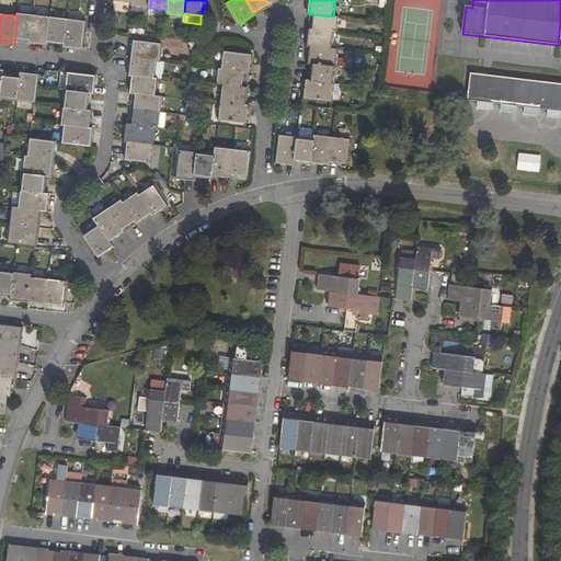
[(18,15),(14,42),(23,43),(31,43),(34,15),(18,14),(18,15)]
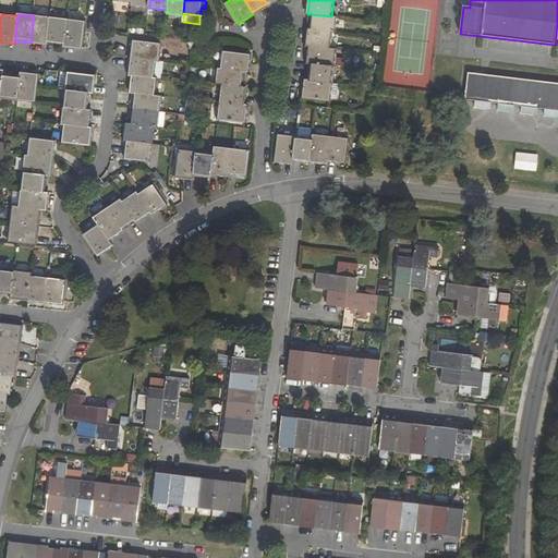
[(331,16),(310,14),(308,23),(307,29),(332,32),(336,33),(337,17),(331,16)]
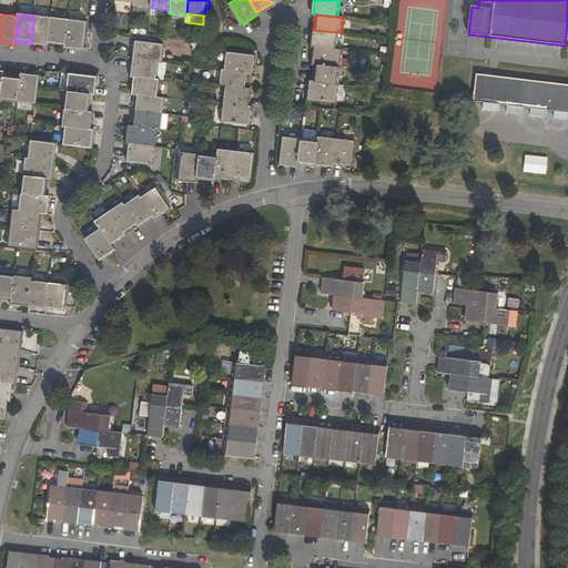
[(34,16),(31,43),(39,44),(48,46),(48,43),(51,18),(34,16)]
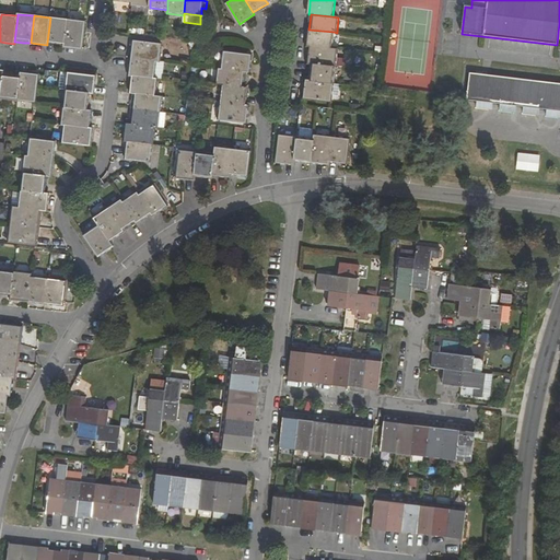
[(50,18),(47,43),(56,44),(65,45),(68,20),(50,18)]
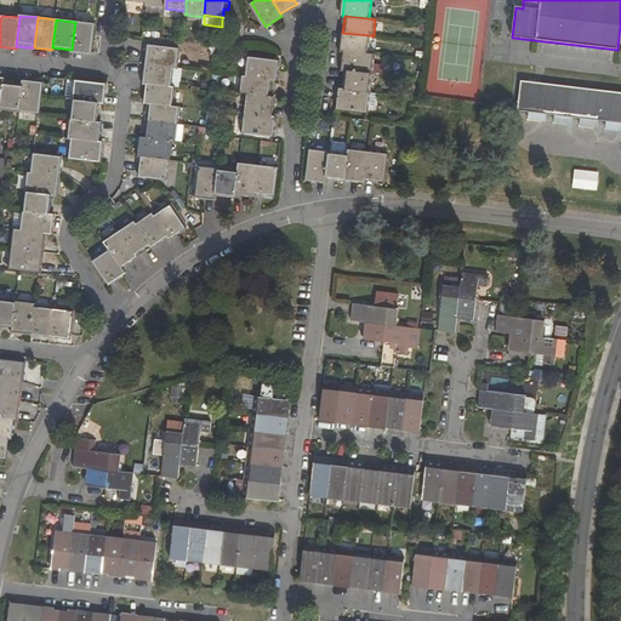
[(80,53),(91,55),(95,24),(75,22),(72,50),(72,52),(80,53)]
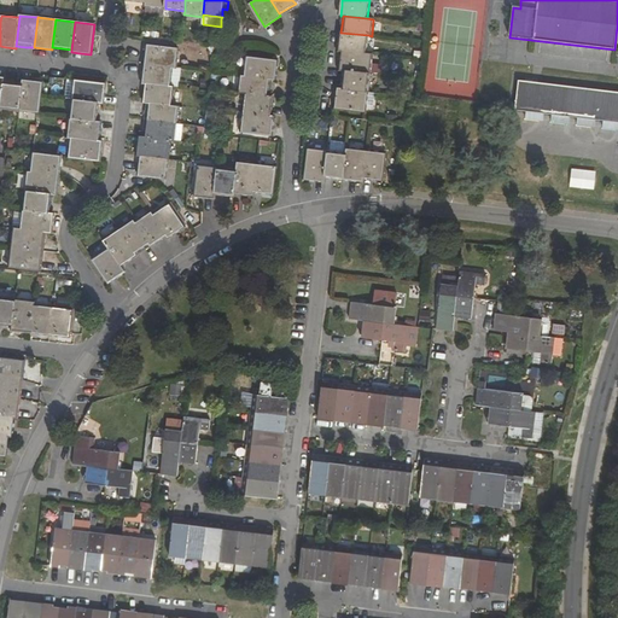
[(368,35),(340,33),(339,42),(339,51),(342,51),(367,54),(368,35)]
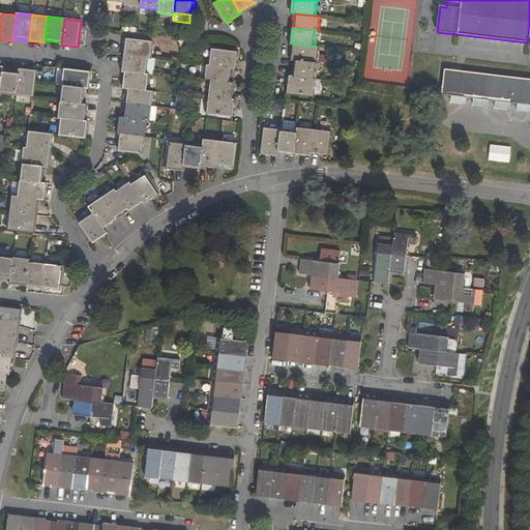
[(152,42),(126,39),(125,47),(124,55),(148,58),(151,58),(152,42)]
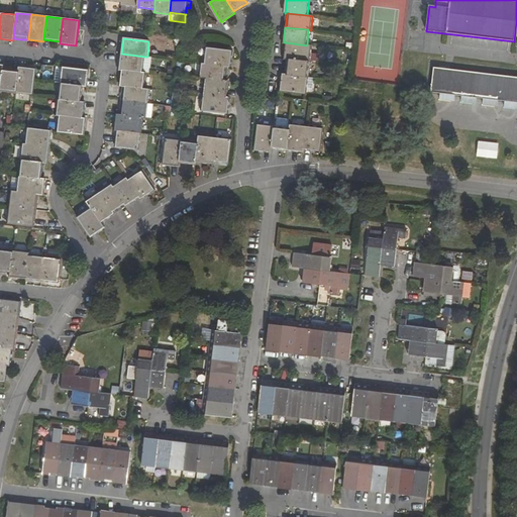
[(307,45),(286,42),(285,52),(285,59),(289,60),(310,62),(311,45),(307,45)]
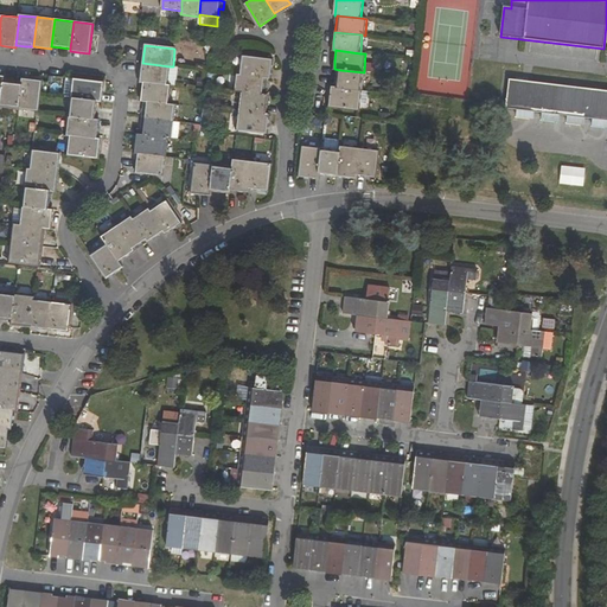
[(273,69),(273,59),(243,57),(241,75),(268,78),(272,78),(273,69)]
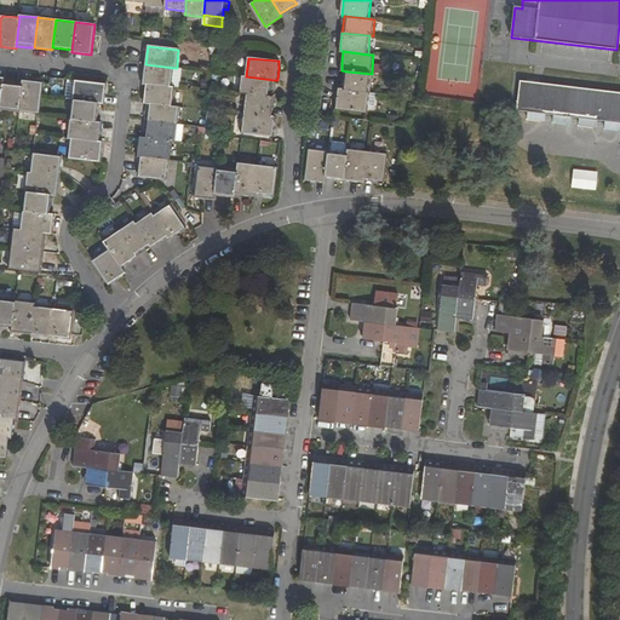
[(173,68),(145,64),(144,74),(143,84),(147,84),(171,87),(173,68)]
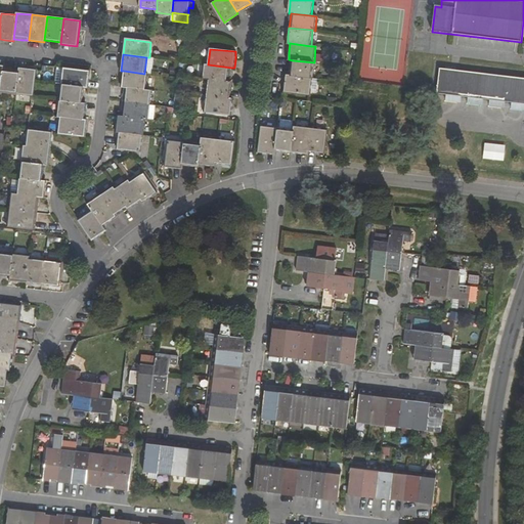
[(291,76),(312,79),(314,62),(293,60),(292,69),(291,76)]
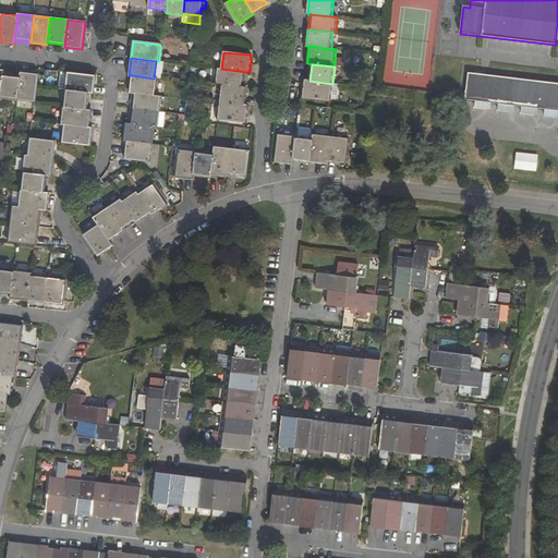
[(245,80),(246,72),(221,69),(219,69),(217,84),(222,85),(244,87),(245,80)]
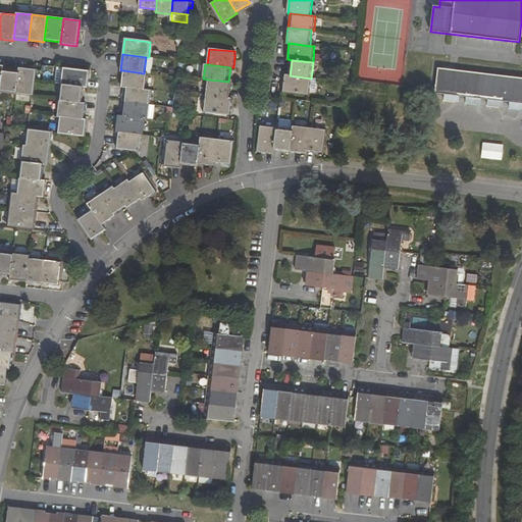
[(19,70),(16,93),(33,95),(34,82),(36,68),(28,67),(19,67),(19,70)]
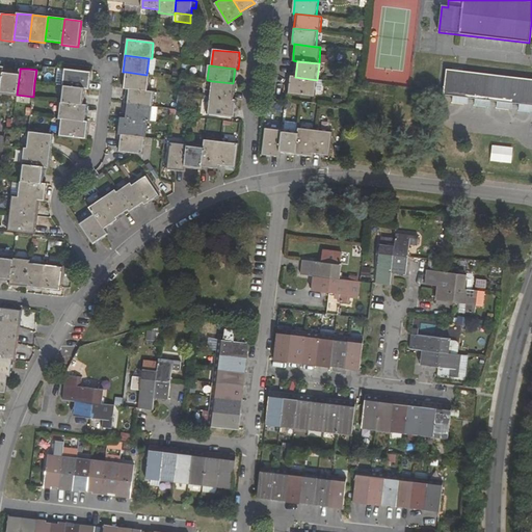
[(62,86),(85,88),(89,89),(90,81),(91,72),(64,69),(62,86)]
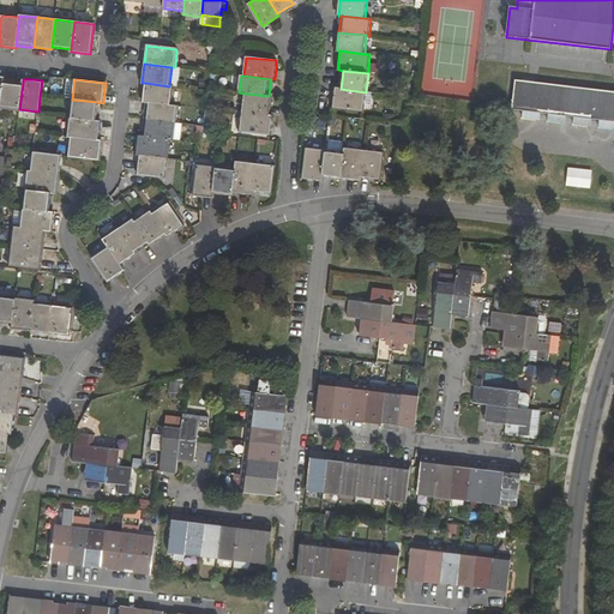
[(1,107),(19,109),(23,83),(13,82),(4,80),(1,107)]
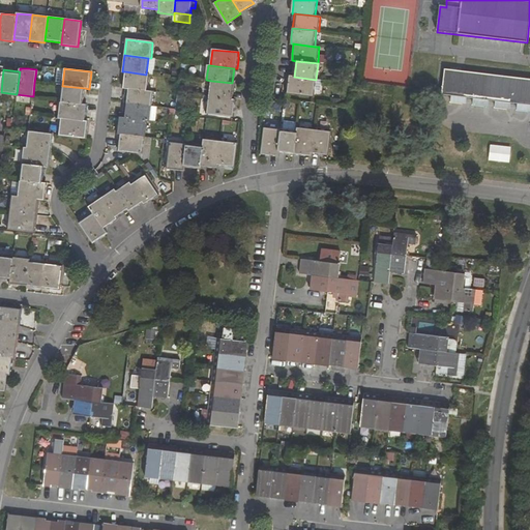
[(529,79),(520,79),(443,70),(440,96),(450,96),(449,104),(465,106),(466,99),(472,99),(471,106),(487,108),(488,101),(494,102),(494,108),(508,111),(509,104),(516,105),(516,111),(529,112),(529,79)]
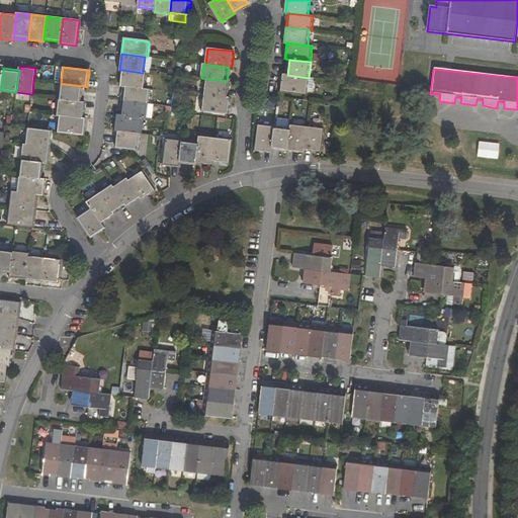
[(143,73),(122,70),(121,79),(120,87),(123,87),(145,89),(147,73),(143,73)]
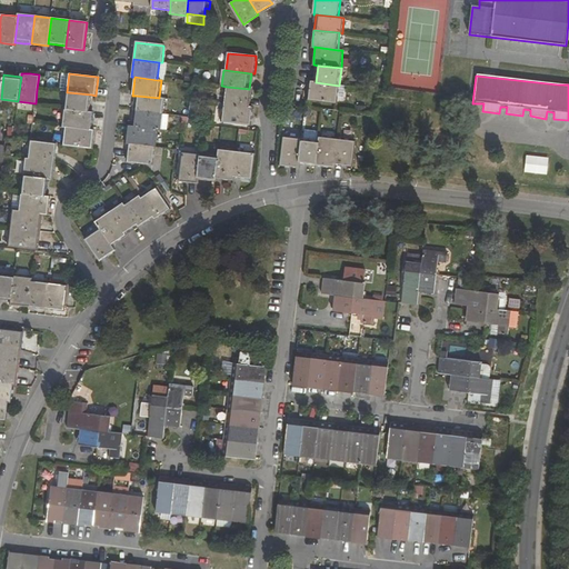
[(337,103),(339,86),(316,82),(311,82),(310,91),(309,100),(337,103)]
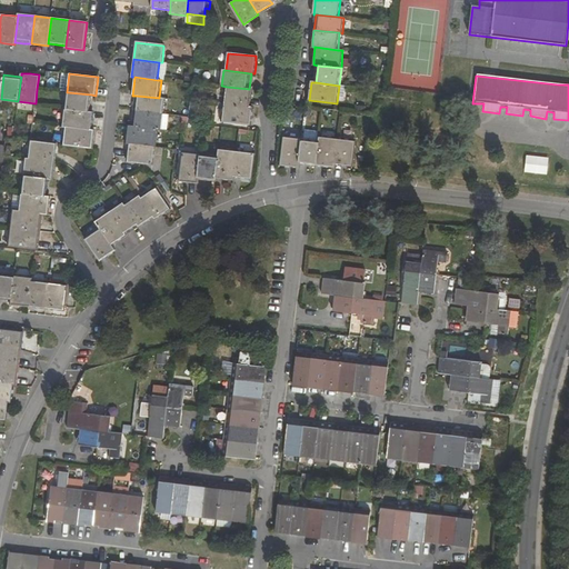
[(249,89),(227,87),(225,103),(250,107),(251,98),(252,89),(249,89)]
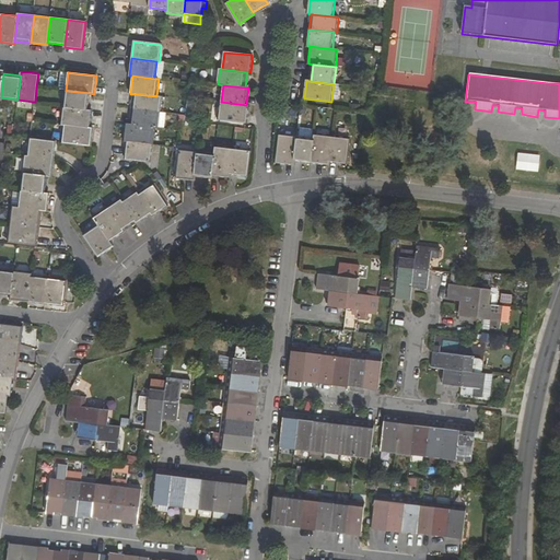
[(63,107),(89,109),(90,101),(90,93),(66,91),(63,107)]
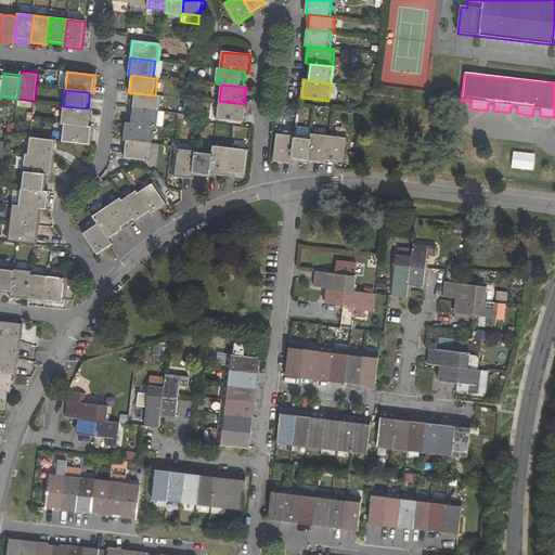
[(155,95),(132,93),(131,101),(130,108),(157,112),(159,97),(155,95)]
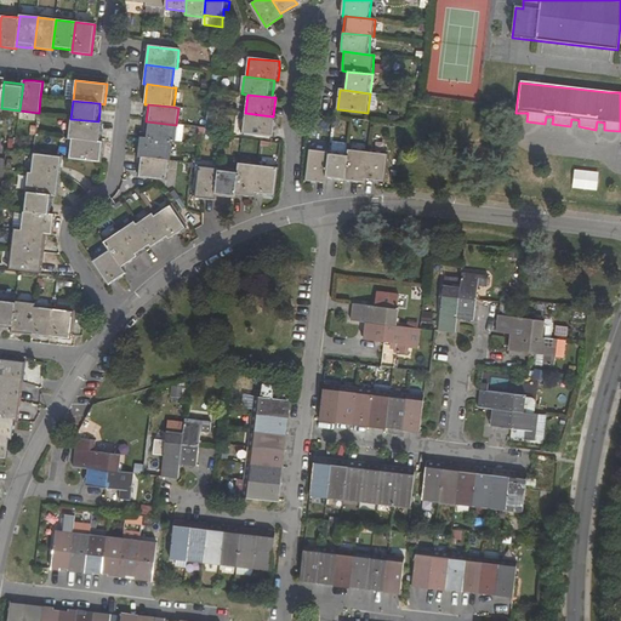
[(243,134),(274,137),(275,127),(277,117),(273,117),(245,113),(243,134)]
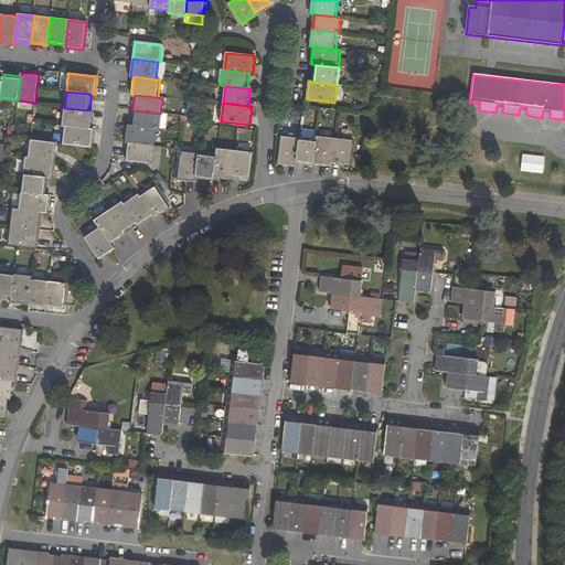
[(65,126),(92,129),(92,119),(93,112),(89,110),(64,108),(63,126),(65,126)]
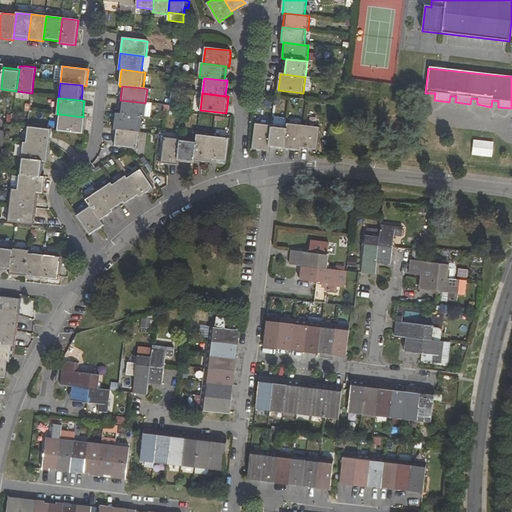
[(145,103),(120,100),(120,107),(119,114),(141,117),(143,117),(145,103)]
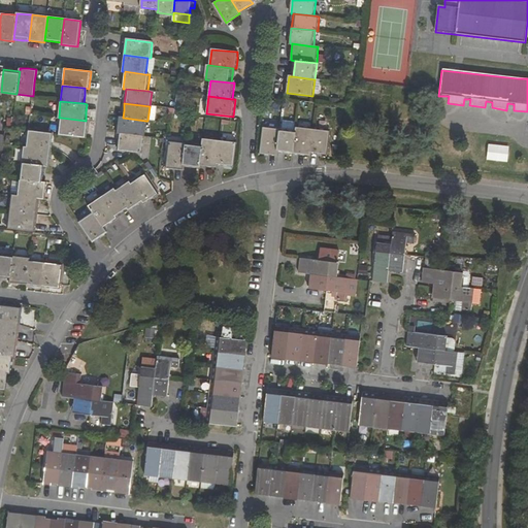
[(59,134),(87,137),(87,129),(88,121),(86,121),(61,118),(59,134)]
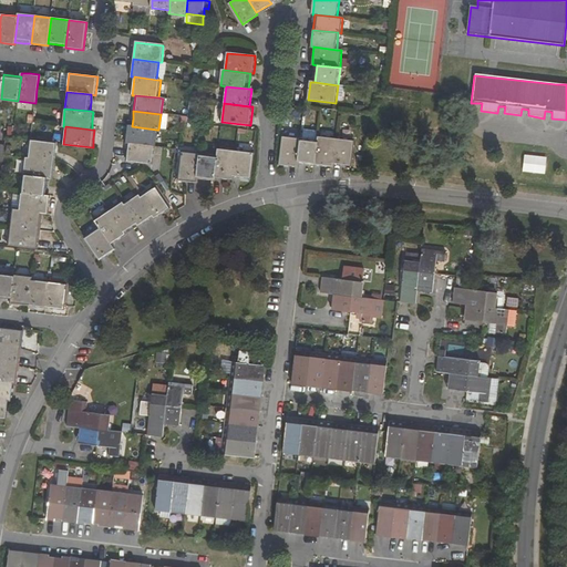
[(156,130),(132,126),(129,126),(127,134),(126,143),(130,144),(154,147),(156,130)]
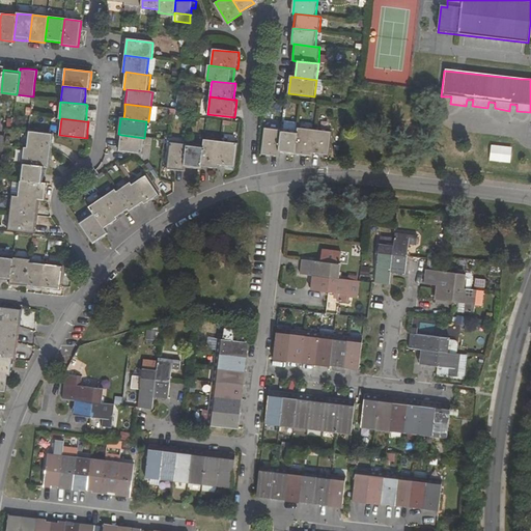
[(266,128),(262,155),(271,156),(279,157),(280,154),(282,130),(266,128)]
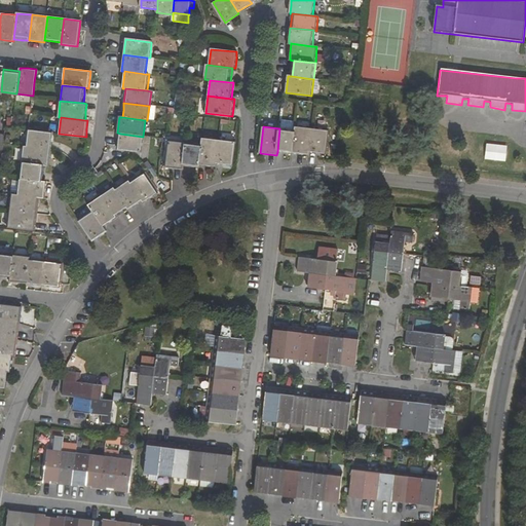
[(309,152),(312,128),(296,127),(296,129),(293,153),(301,154),(309,154),(309,152)]
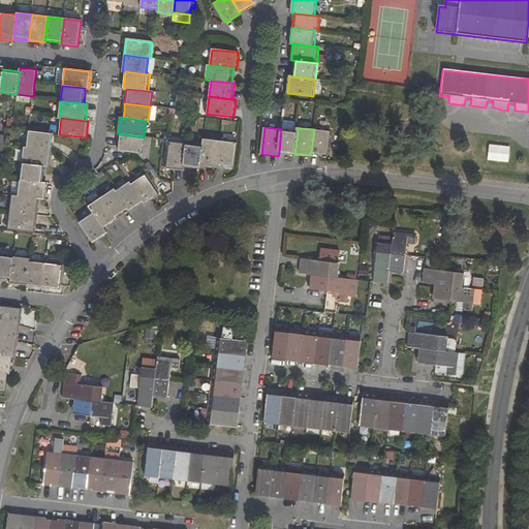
[(287,153),(294,154),(298,130),(281,129),(279,153),(287,153)]
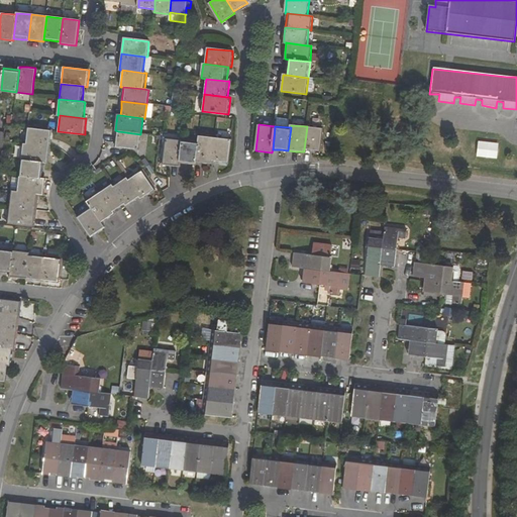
[(312,150),(319,151),(322,128),(307,126),(304,149),(312,150)]
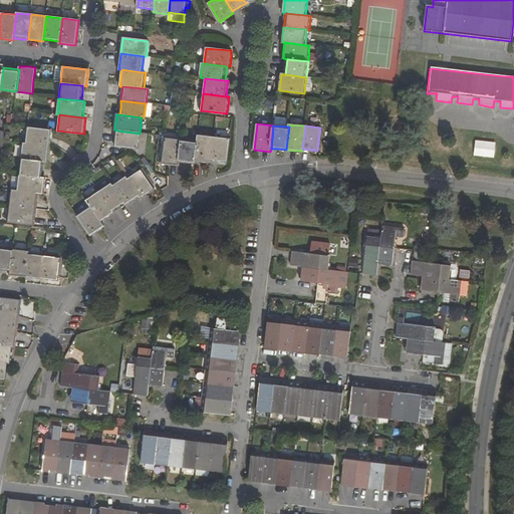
[(28,127),(26,144),(48,146),(49,138),(50,131),(28,127)]
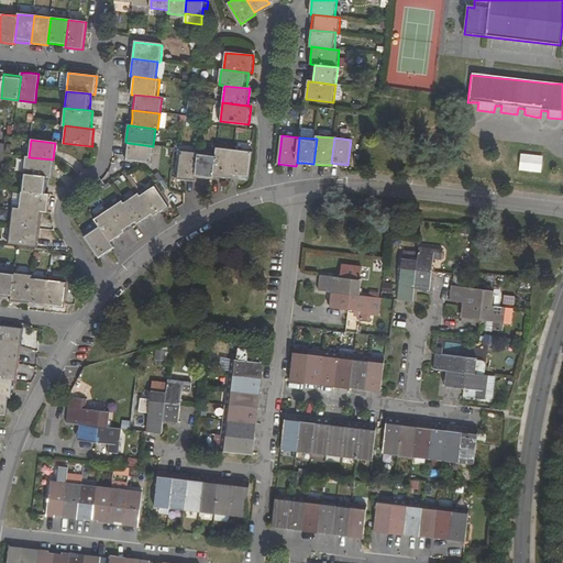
[(153,146),(129,143),(128,152),(127,159),(151,163),(153,146)]
